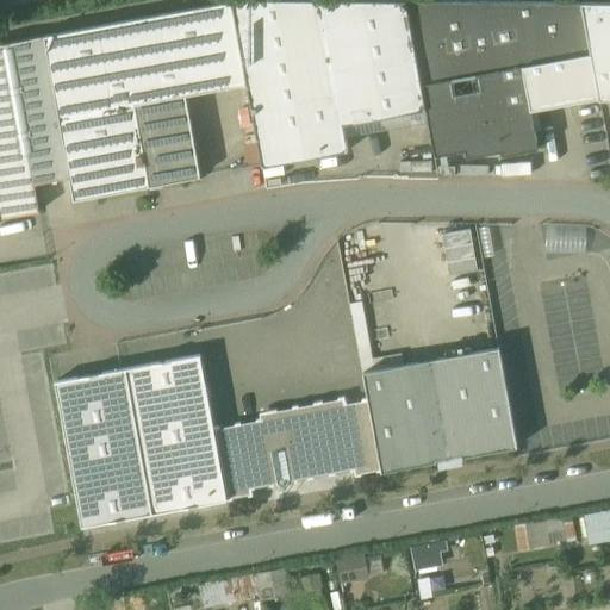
[(405,0),(368,0),(240,0),(231,1),(246,83),(261,167),(348,150),(343,124),(425,110),(405,0)]
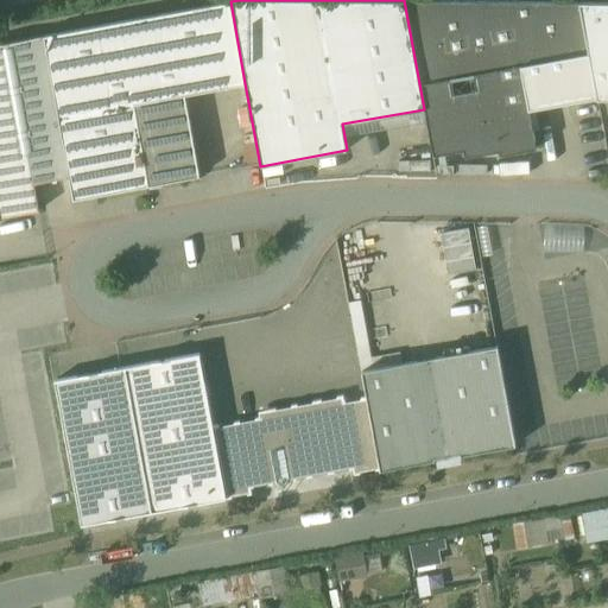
[(578,2),(404,0),(424,109),(432,156),(463,151),(464,157),(498,151),(499,156),(536,149),(532,130),(538,130),(534,108),(595,97),(578,2)]
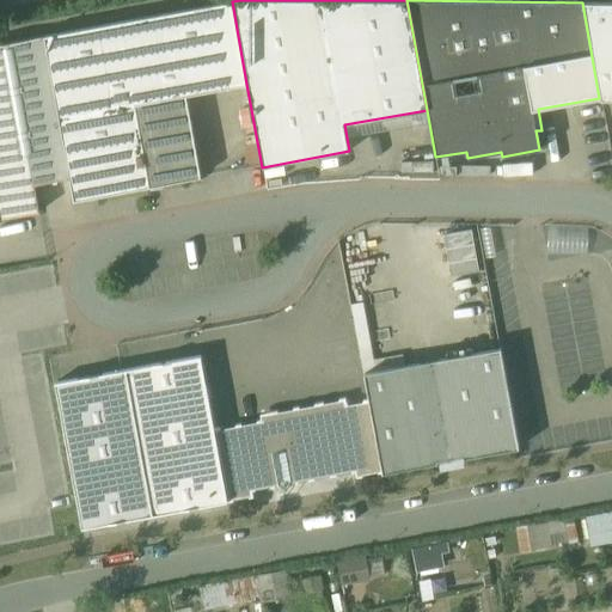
[(232,1),(43,36),(69,178),(74,201),(200,178),(184,96),(246,84),(232,1)]
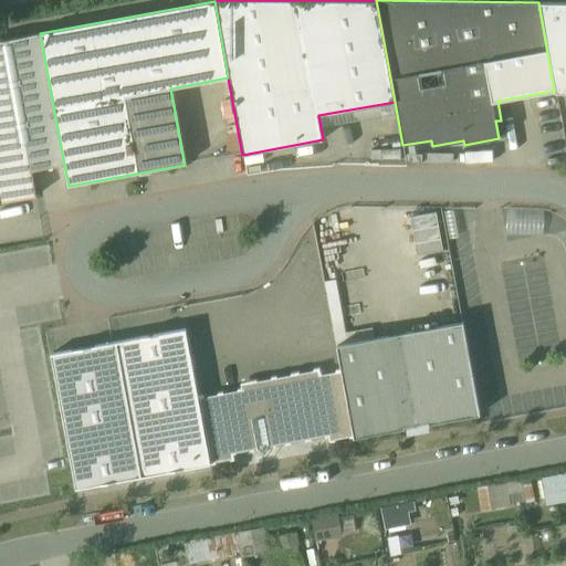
[(565,2),(538,2),(554,91),(555,93),(565,92),(565,2)]
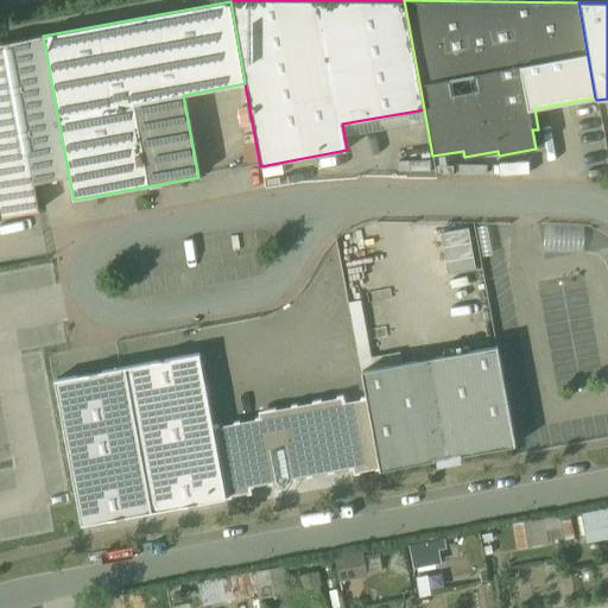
[(43,36),(0,44),(0,203),(2,217),(38,210),(33,184),(69,177),(43,36)]
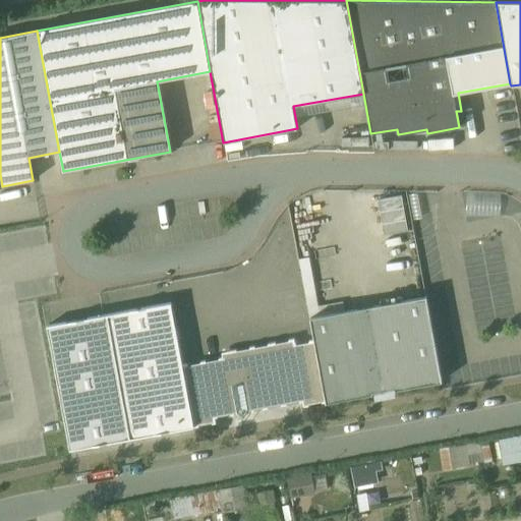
[(503,190),(470,191),(471,216),(504,214),(503,190)]
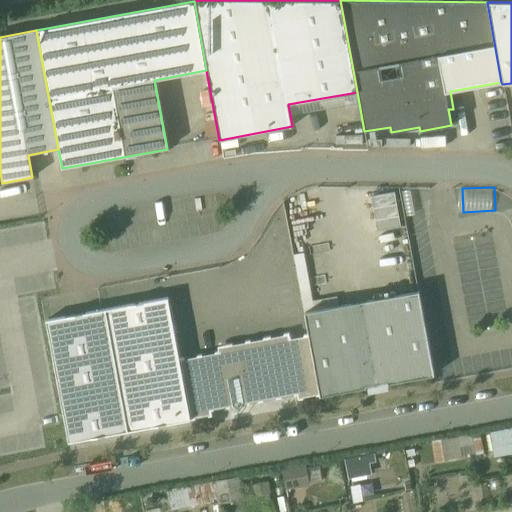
[(401,208),(402,192),(355,191),(355,207),(401,208)]
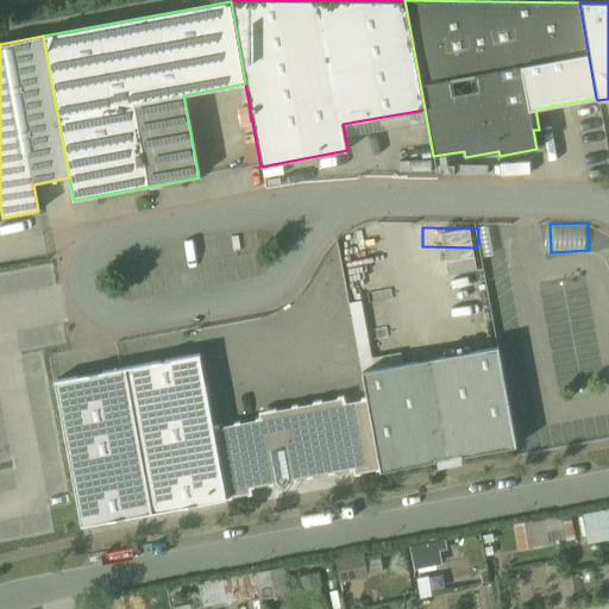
[(497,347),(362,372),(366,399),(380,471),(515,446),(497,347)]
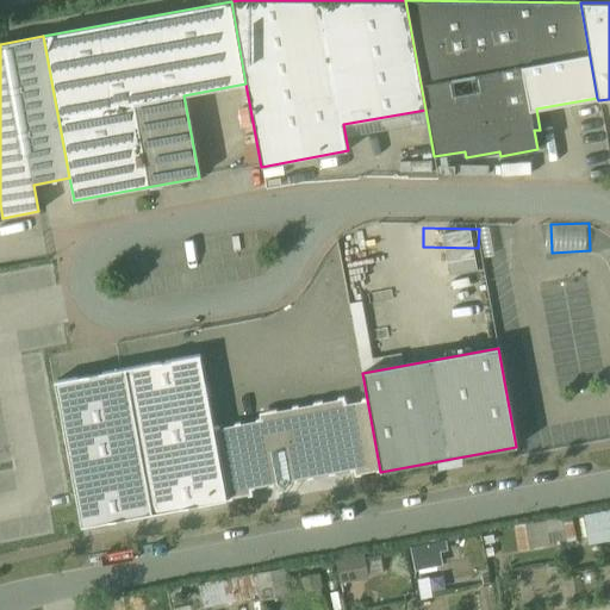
[(199,355),(124,369),(151,515),(251,496),(250,490),(278,485),(285,489),(288,483),(354,471),(355,477),(380,472),(367,399),(344,403),(343,397),(265,412),(266,418),(212,428),(199,355)]
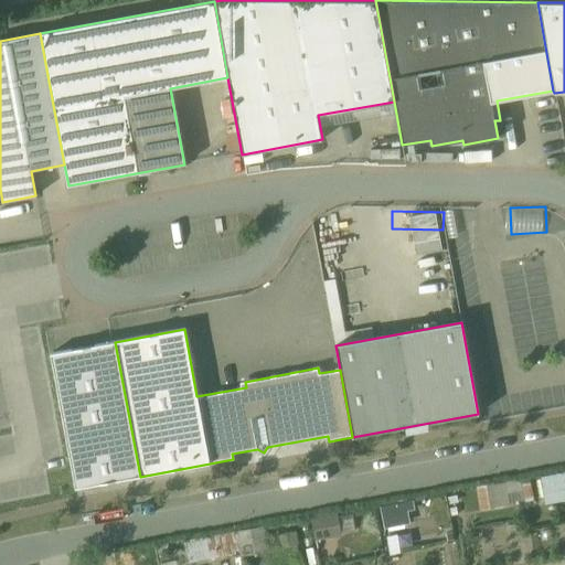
[(115,342),(50,354),(59,400),(75,489),(140,477),(115,342)]
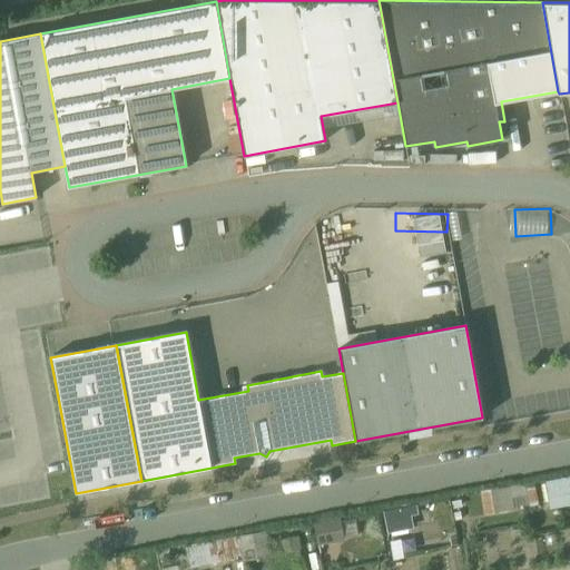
[(569,475),(550,478),(553,507),(569,504),(569,475)]
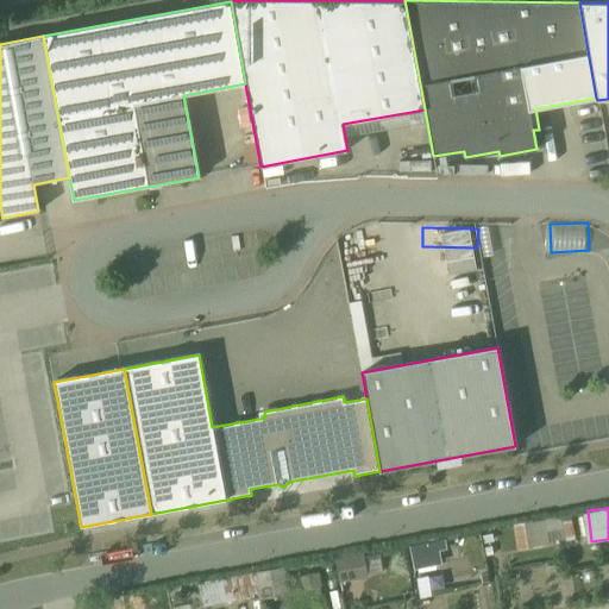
[(552,529),(567,527),(565,515),(531,521),(535,547),(554,544),(552,529)]
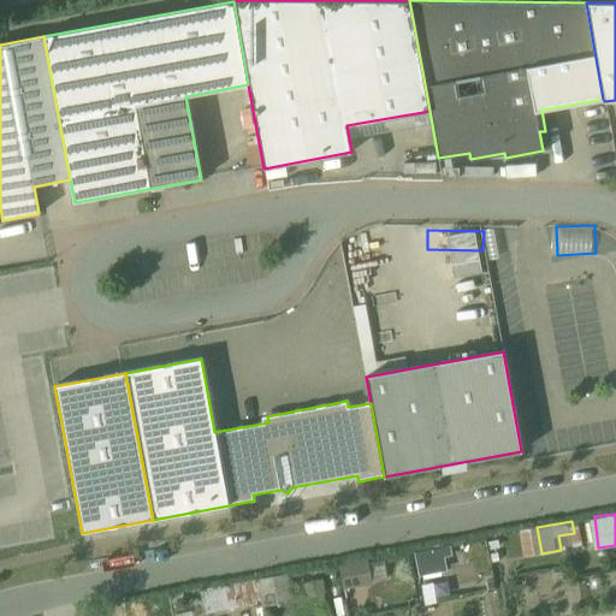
[(451,548),(419,549),(420,572),(452,570),(451,548)]
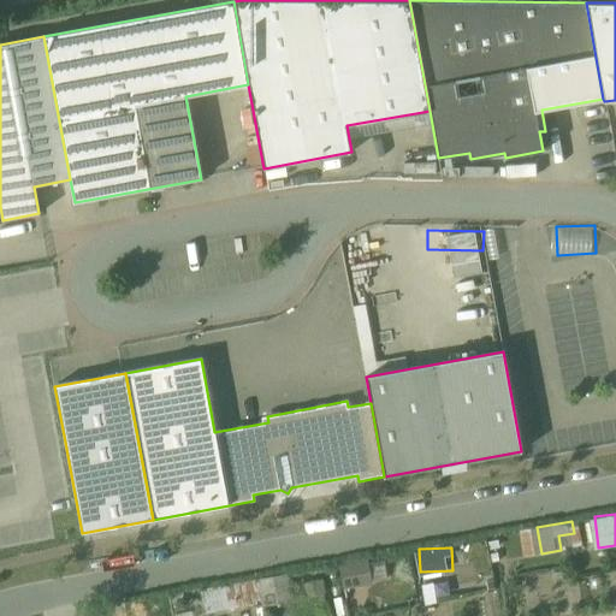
[(351,591),(379,581),(371,554),(342,563),(351,591)]
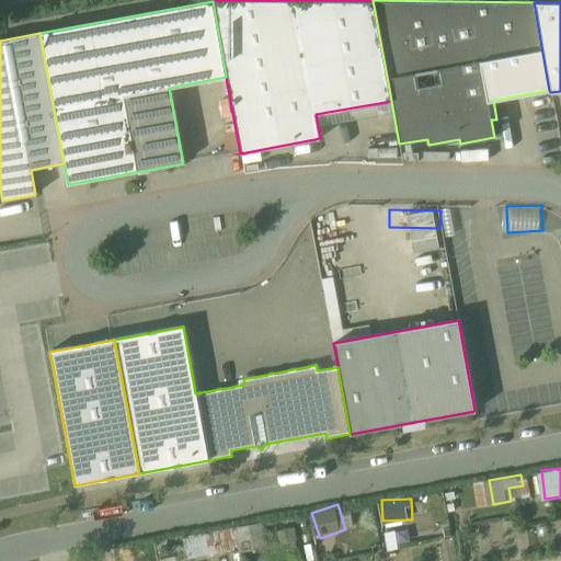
[(217,535),(191,534),(191,554),(217,554),(217,535)]
